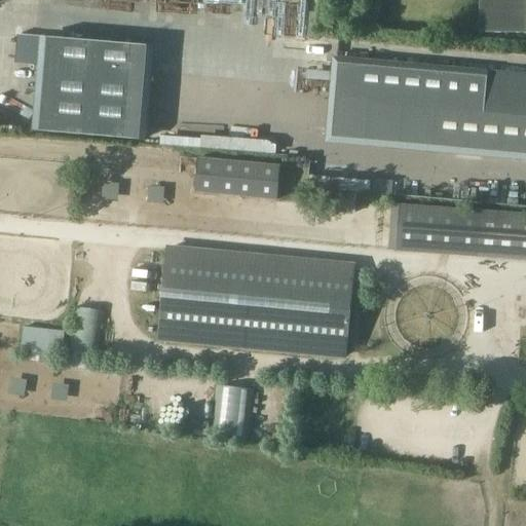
[(525,33),(525,0),(480,0),(481,32),(525,33)]
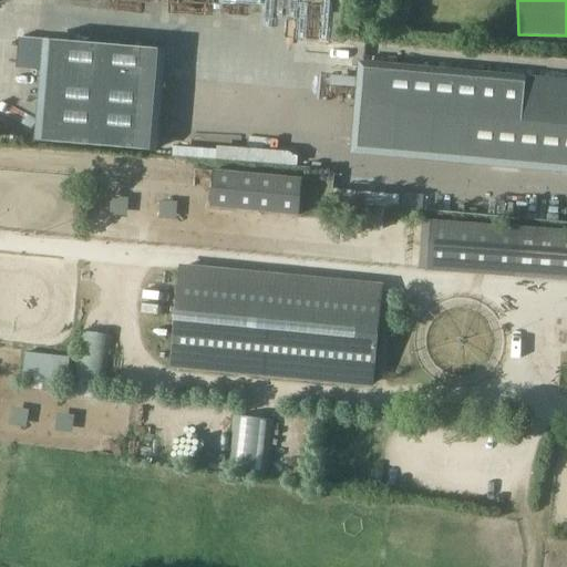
[(34,142),(160,153),(162,117),(167,50),(43,40),(34,142)]
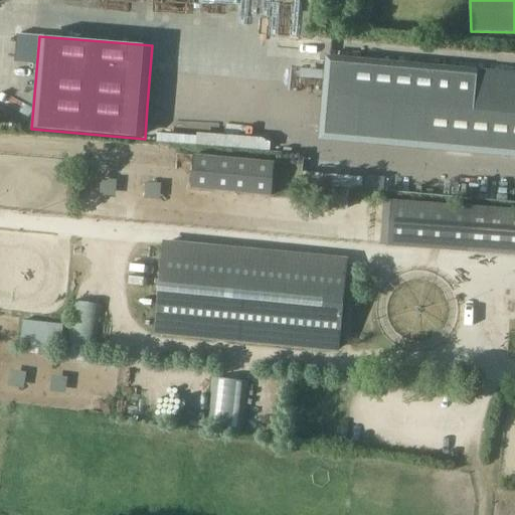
[(324,137),(514,154),(514,77),(331,61),(324,137)]
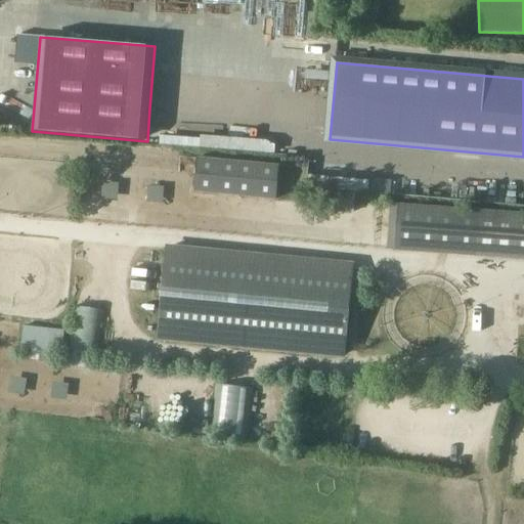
[(276,200),(279,166),(198,159),(194,191),(276,200)]
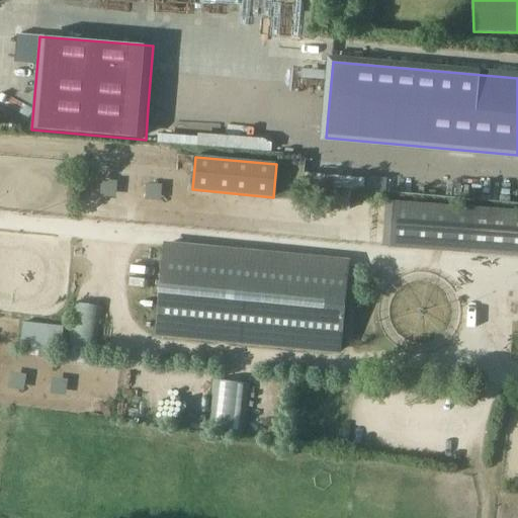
[(157,195),(158,181),(121,178),(120,192),(157,195)]
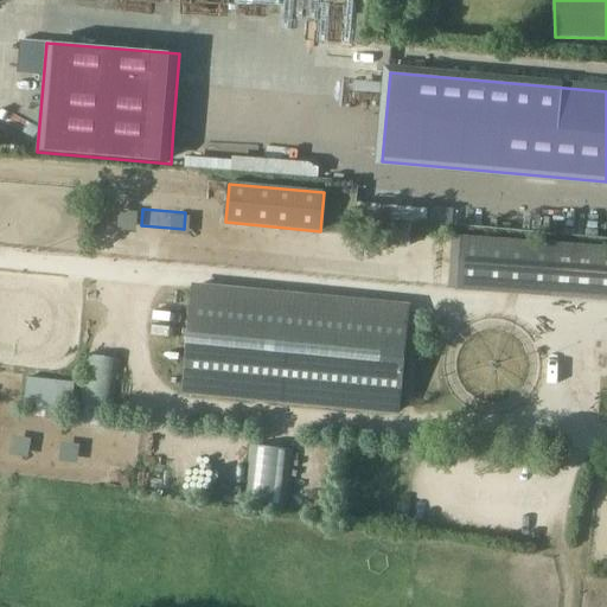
[(606,247),(460,238),(458,292),(606,299),(606,247)]
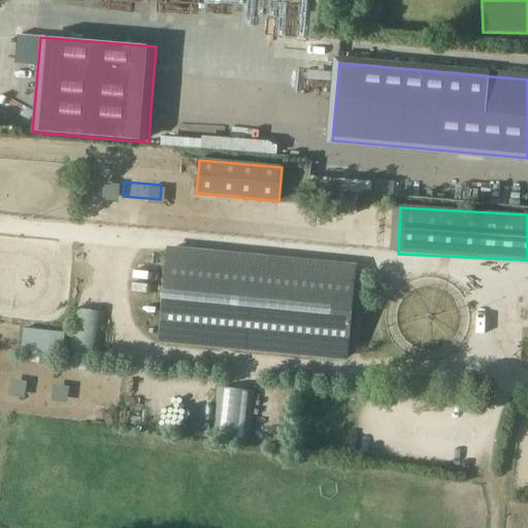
[(165,265),(158,339),(348,357),(356,269),(314,265),(166,252),(165,265)]
